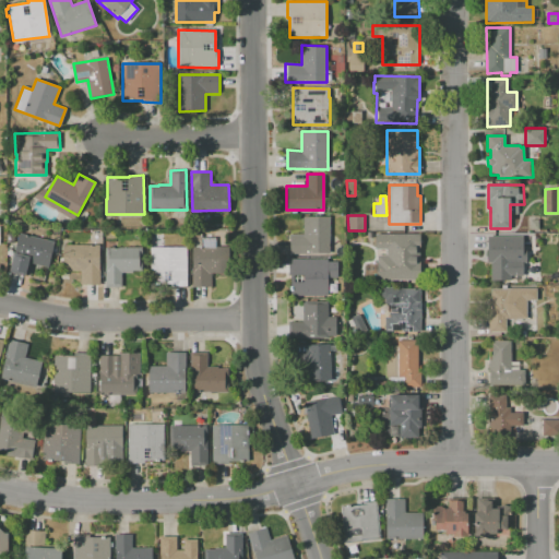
[(290,257),(290,234),(304,234),(304,216),(329,216),(329,257),(290,257)]
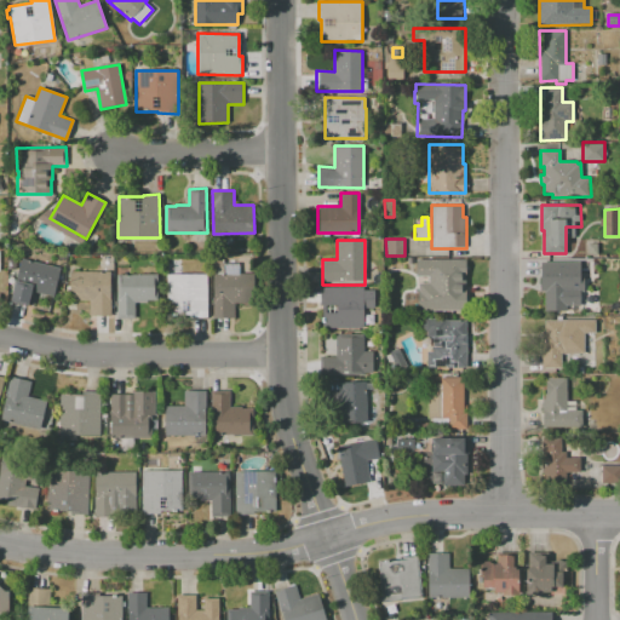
[(604,242),(616,242),(616,253),(604,254),(604,242)]
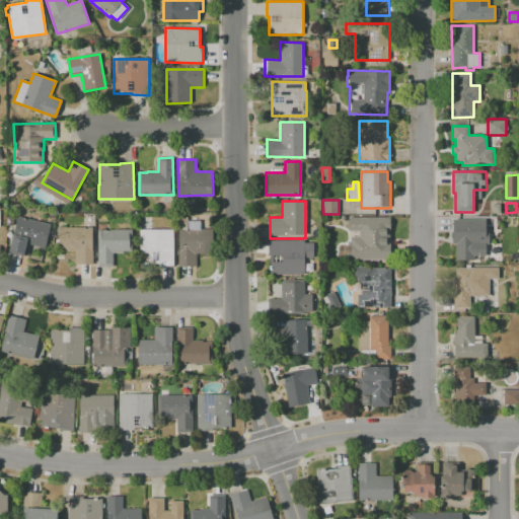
[(17,216),(51,224),(45,248),(26,244),(23,256),(8,252),(17,216)]
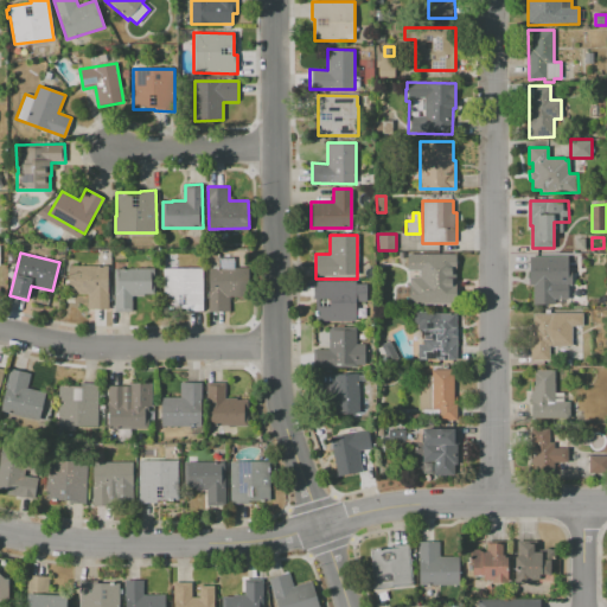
[(407,254),(457,254),(455,305),(408,305),(408,285),(409,285),(409,278),(419,278),(419,270),(407,270),(407,254)]
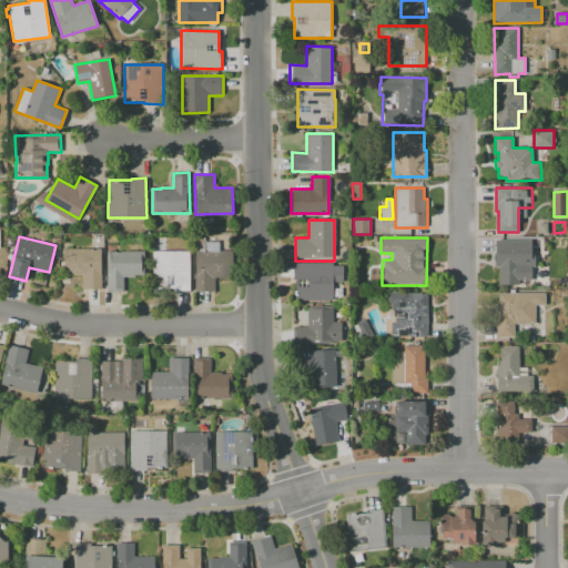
[(193,252),(205,252),(205,241),(219,241),(219,252),(233,252),(234,279),(214,279),(214,292),(195,292),(195,271),(194,271),(193,252)]
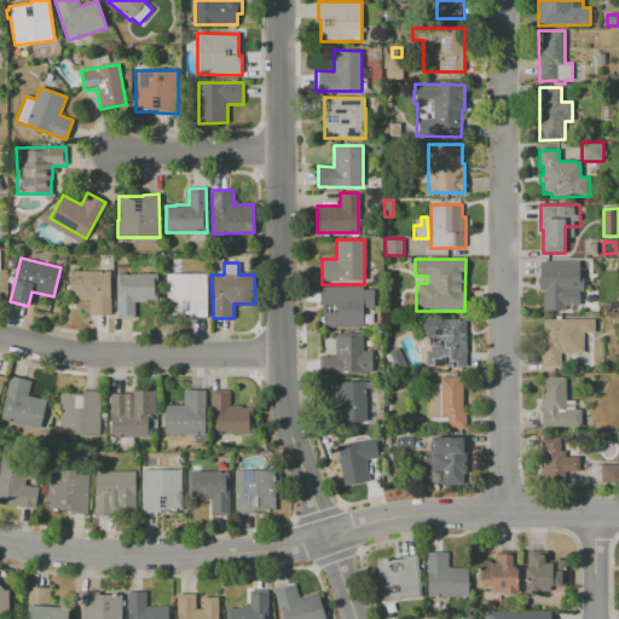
[(541,262),(578,262),(578,275),(565,275),(565,283),(578,283),(579,295),(565,295),(565,311),(543,311),(543,291),(541,291),(541,262)]
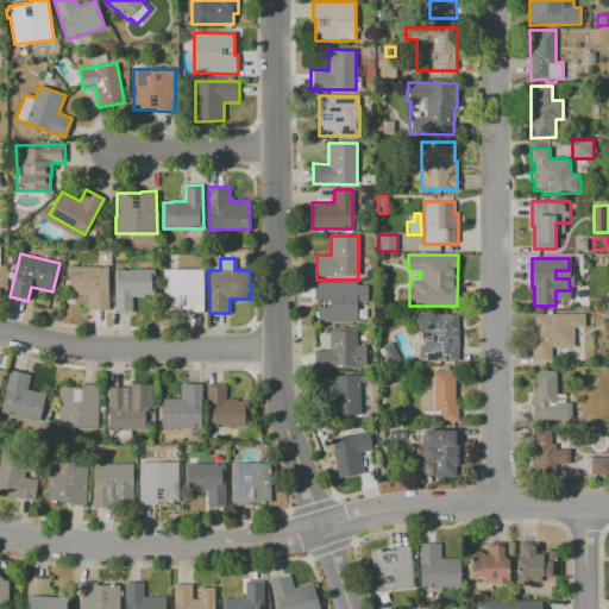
[(68,267),(108,267),(107,311),(88,311),(88,296),(68,296),(68,267)]
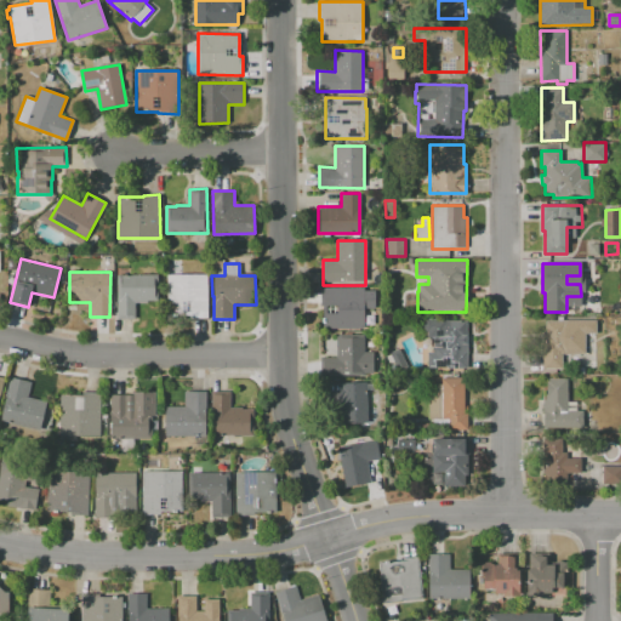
[(166,274),(206,274),(208,318),(189,318),(189,315),(166,315),(166,274)]
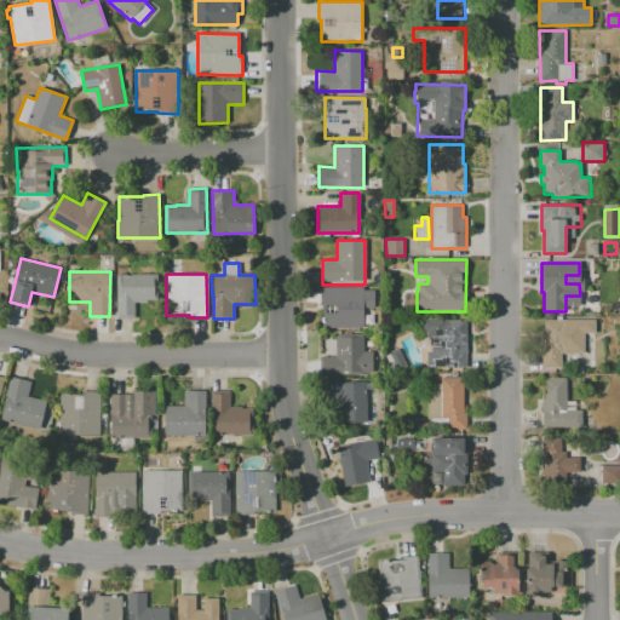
[(116,275),(156,275),(158,300),(147,300),(147,303),(133,303),(133,319),(118,319),(116,275)]
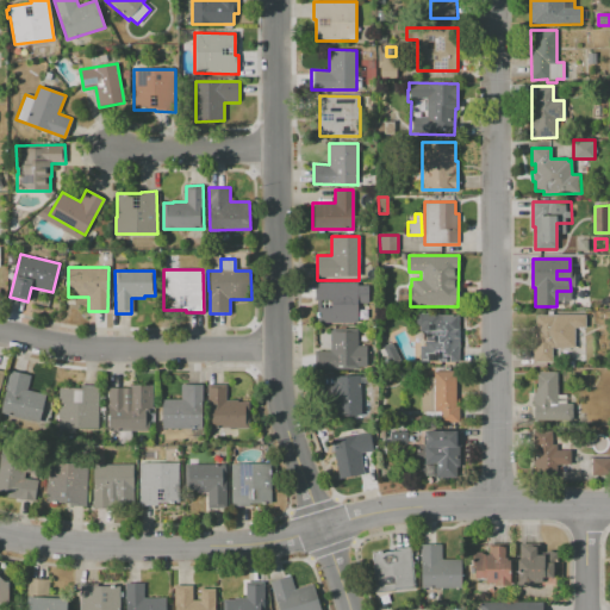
[(358,322),(316,323),(316,284),(358,282),(358,286),(368,286),(368,303),(358,303),(358,322)]
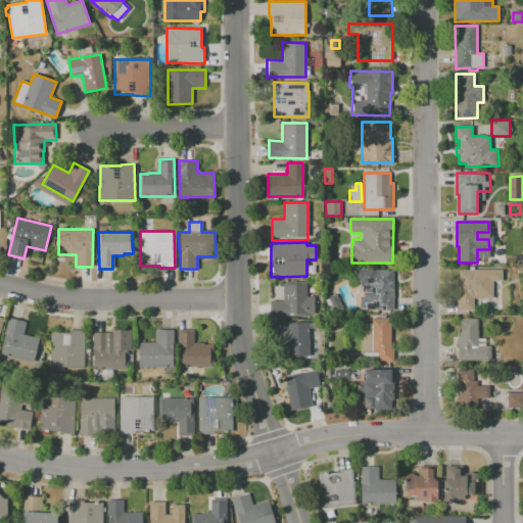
[(392,270),(392,288),(393,288),(394,298),(392,298),(392,311),(377,311),(377,310),(360,310),(360,296),(365,296),(365,284),(360,284),(360,269),(376,269),(376,270),(392,270)]
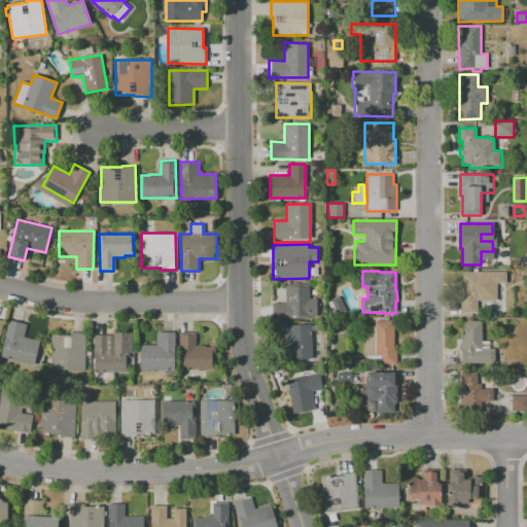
[(459,273),(506,272),(506,283),(496,283),(496,301),(477,301),(477,313),(460,313),(459,273)]
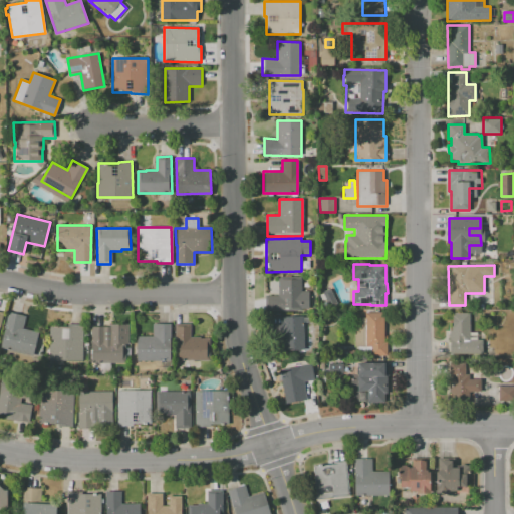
[(265,296),(278,296),(278,276),(301,276),(301,292),(309,292),(309,311),(265,311),(265,296)]
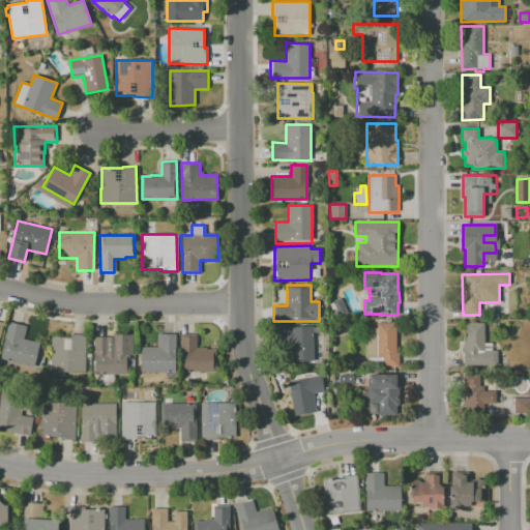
[(0,358),(9,322),(27,326),(24,339),(40,343),(34,366),(0,358)]
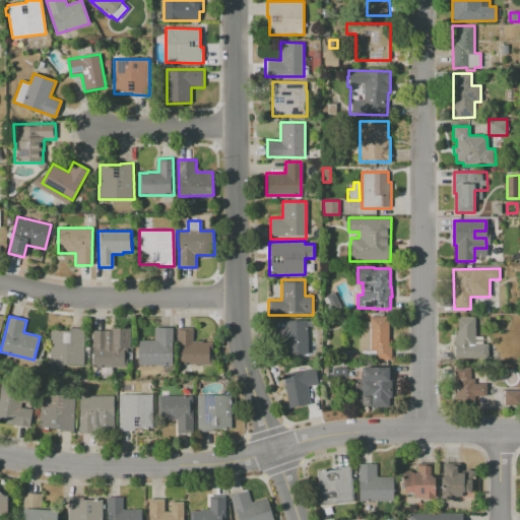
[(359,322),(370,322),(370,317),(391,317),(391,325),(388,325),(389,346),(392,346),(392,360),(359,360),(359,322)]
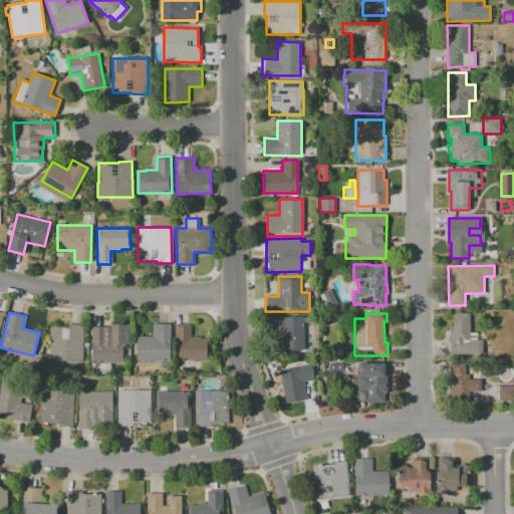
[(469,313),(470,332),(477,332),(477,339),(483,339),(483,349),(449,350),(449,330),(452,330),(452,313),(469,313)]
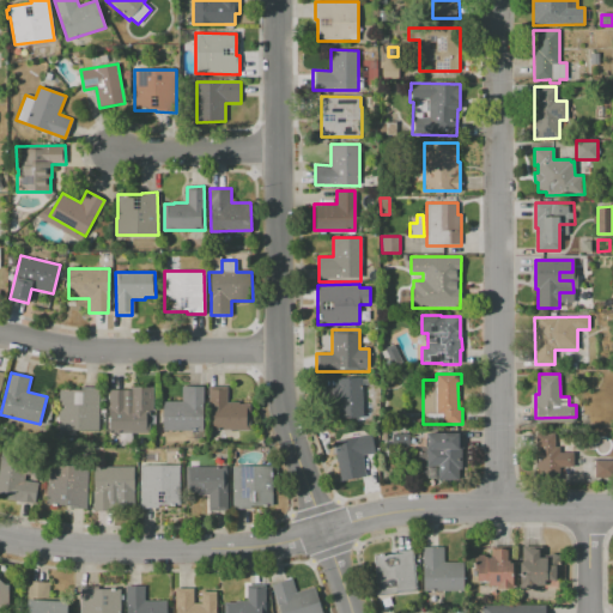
[(362,377),(363,419),(335,420),(334,378),(362,377)]
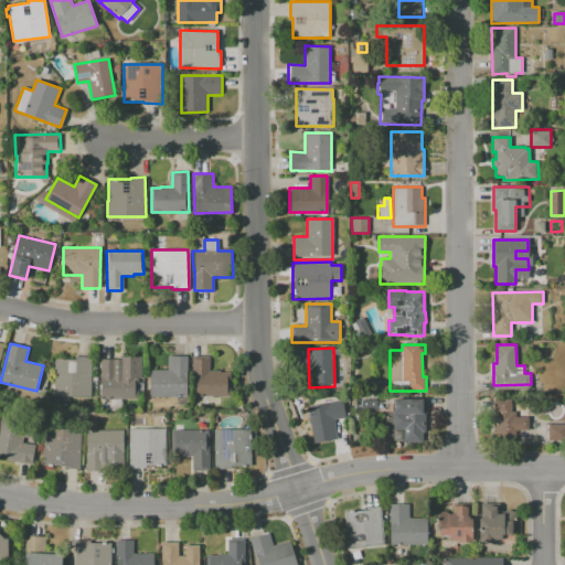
[(53,396),(54,359),(74,359),(74,356),(92,356),(91,397),(53,396)]
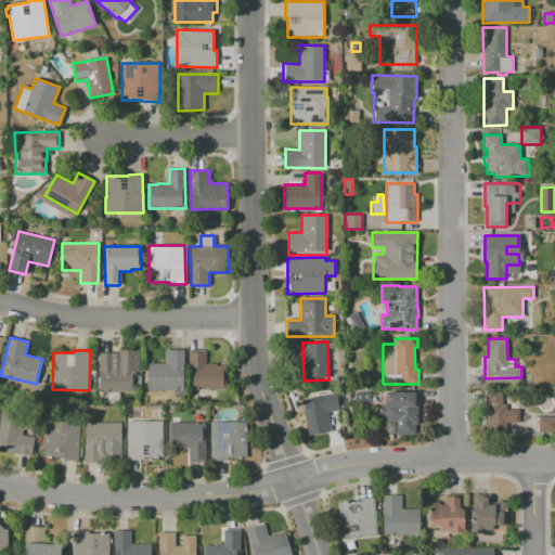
[(95,392),(95,352),(119,352),(119,350),(139,350),(139,372),(137,372),(137,392),(119,392),(119,391),(107,391),(107,392),(95,392)]
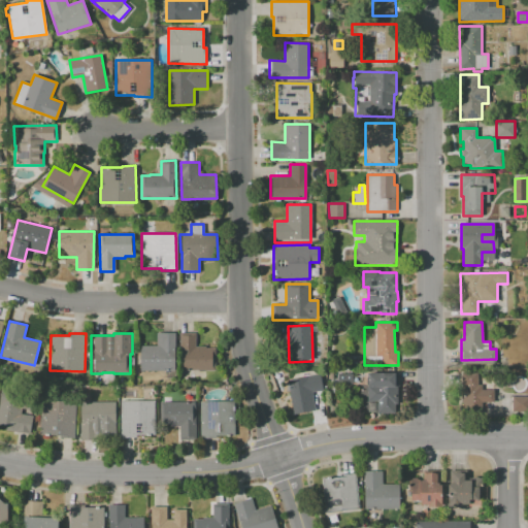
[(157,333),(175,333),(174,371),(140,370),(140,345),(157,345),(157,333)]
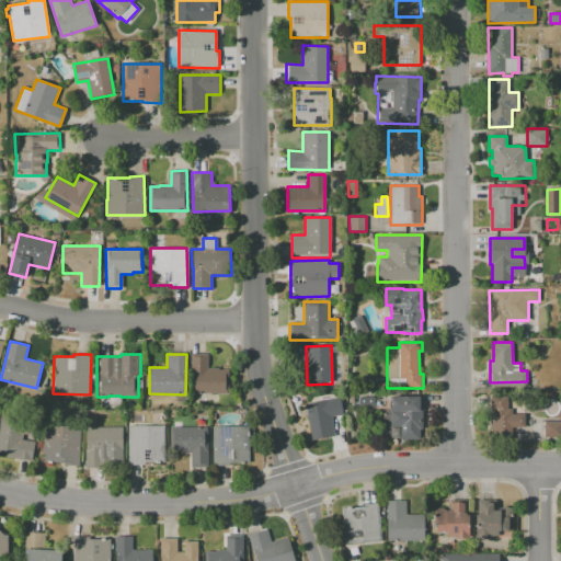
[(192,393),(192,370),(191,370),(191,354),(207,354),(207,368),(219,368),(219,369),(230,370),(229,395),(192,393)]
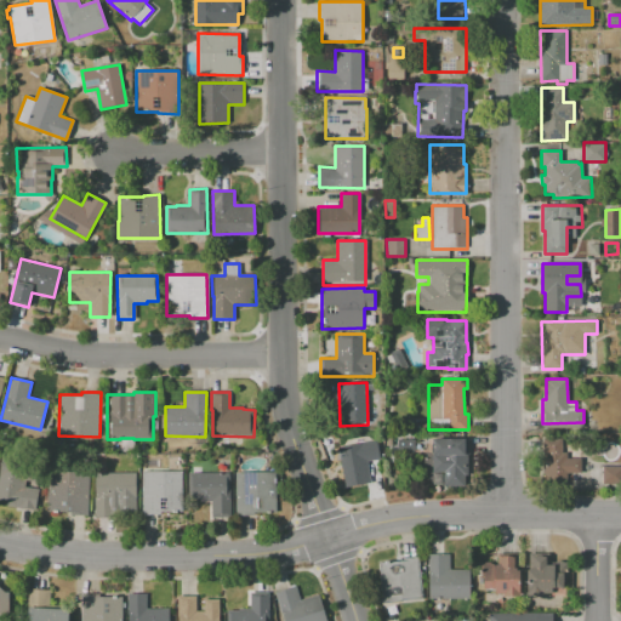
[(414,451),(398,451),(398,440),(408,440),(408,439),(414,439),(414,451)]
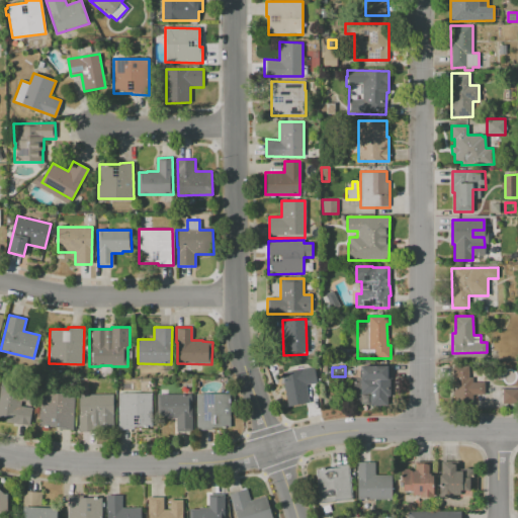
[(361,366),(390,366),(390,396),(387,396),(387,406),(370,406),(370,394),(361,394),(361,366)]
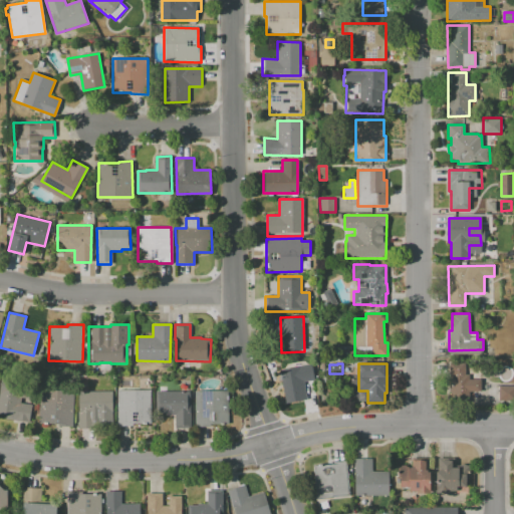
[(451,363),(466,363),(466,373),(469,373),(469,379),(480,378),(481,391),(469,391),(469,402),(452,402),(451,363)]
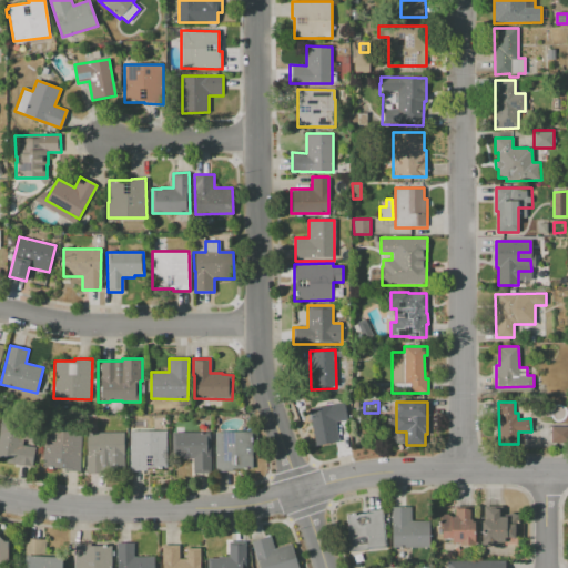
[(310,408),(344,403),(347,421),(335,423),(338,440),(315,445),(310,408)]
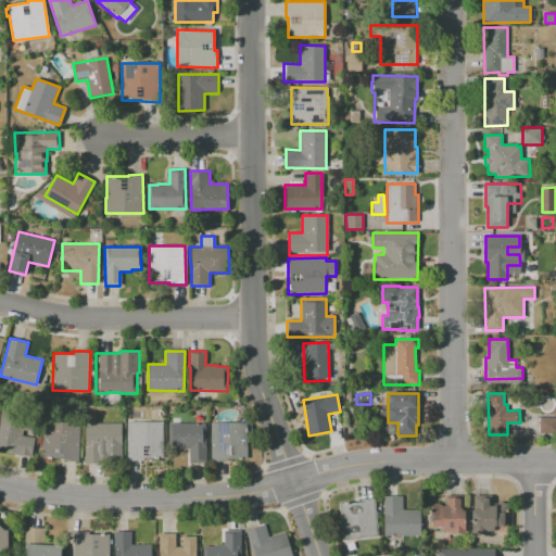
[(30,457),(5,453),(7,449),(0,446),(0,420),(1,414),(37,419),(30,457)]
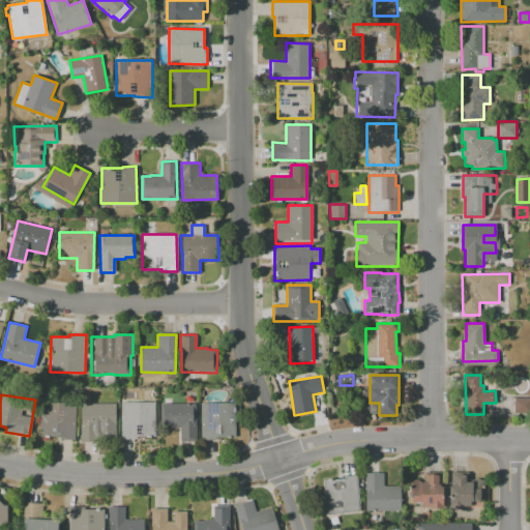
[(514,399),(529,399),(529,413),(514,413),(514,399)]
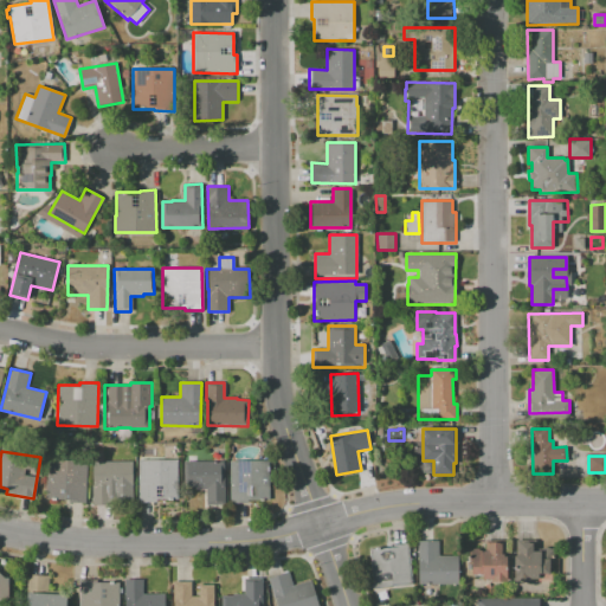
[(139,459),(178,459),(178,500),(156,500),(156,503),(139,503),(139,459)]
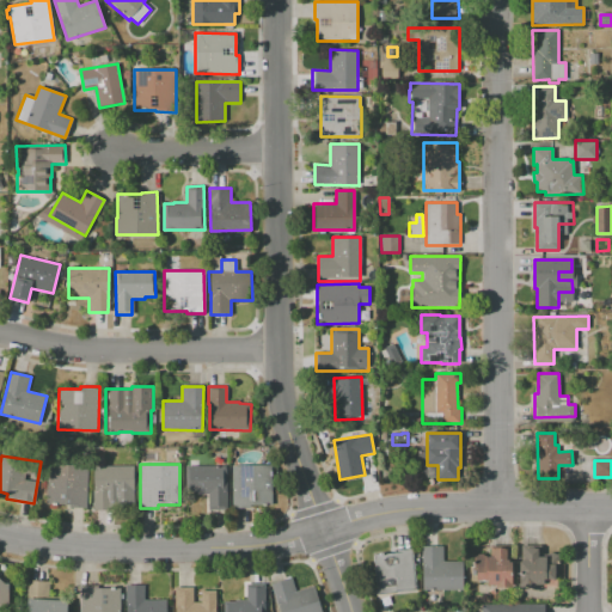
[(89,466),(87,509),(83,509),(83,508),(73,508),(69,508),(69,505),(47,505),(48,465),(89,466)]
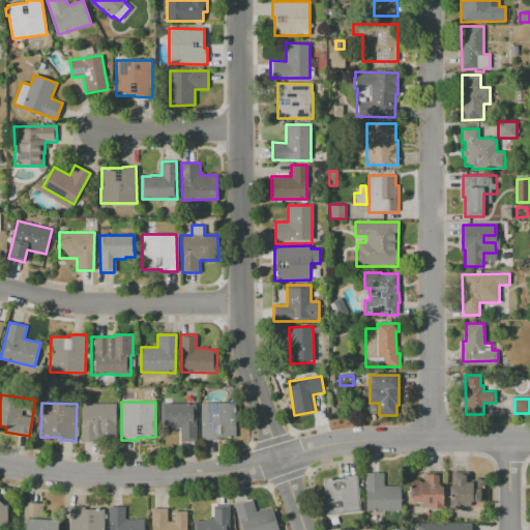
[(81,404),(116,403),(116,429),(99,430),(99,442),(81,442),(81,404)]
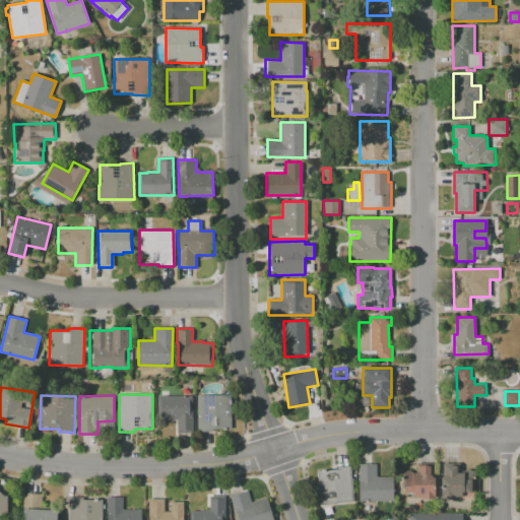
[(192,395),(193,434),(178,434),(177,420),(158,420),(157,396),(192,395)]
